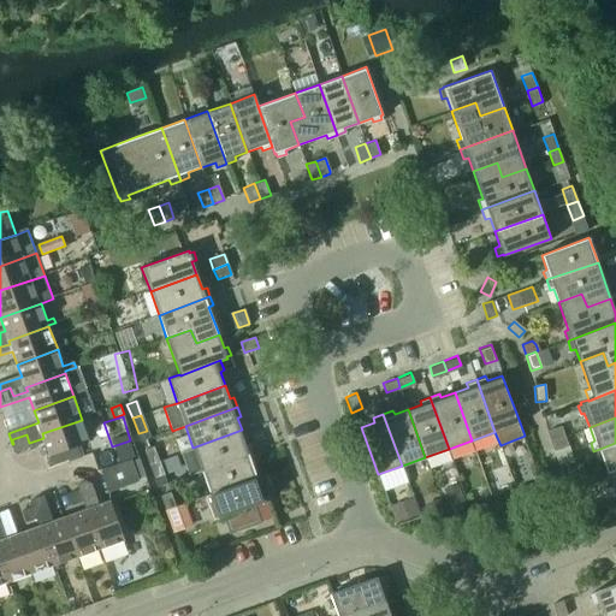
[(51,457),(90,444),(82,420),(42,433),(43,438),(29,443),(27,434),(12,439),(13,444),(12,444),(16,455),(46,444),(51,457)]
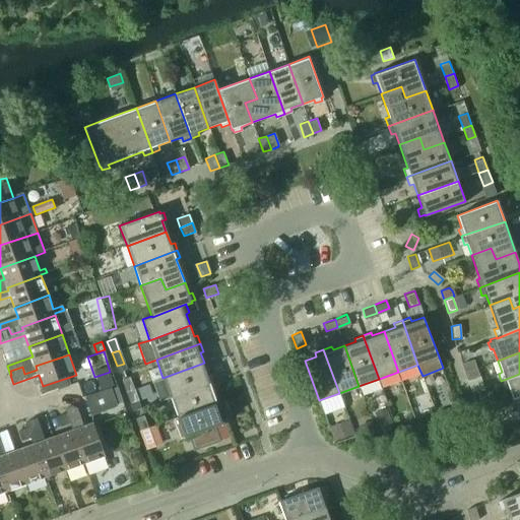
[(475,368),(472,360),(461,364),(464,372),(475,368)]
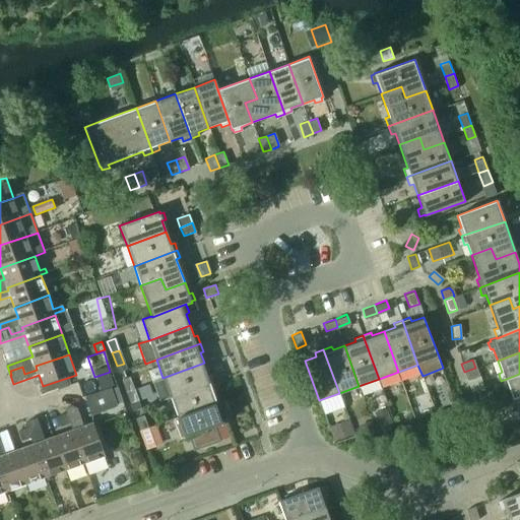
[(171,398),(214,382),(211,375),(208,376),(204,363),(163,378),(151,382),(158,401),(170,397),(171,398)]
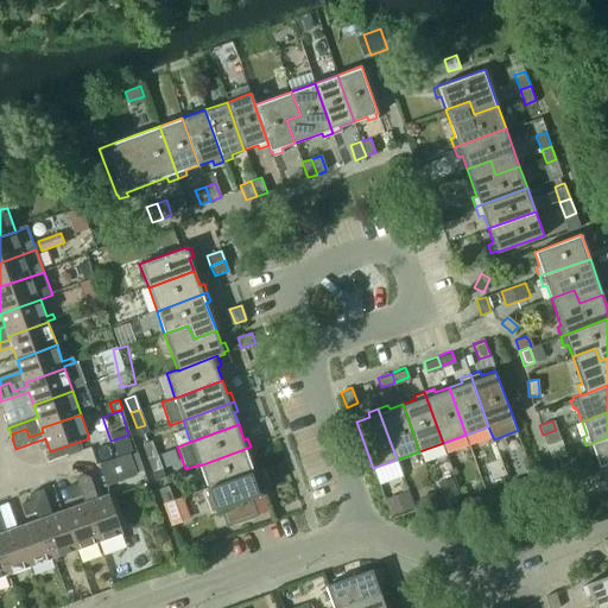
[(559,441),(556,430),(543,435),(546,445),(559,441)]
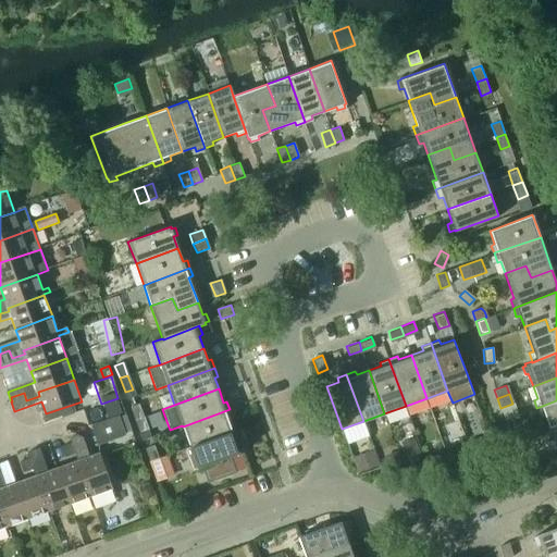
[(548,428),(556,424),(556,400),(536,408),(540,417),(544,416),(548,428)]
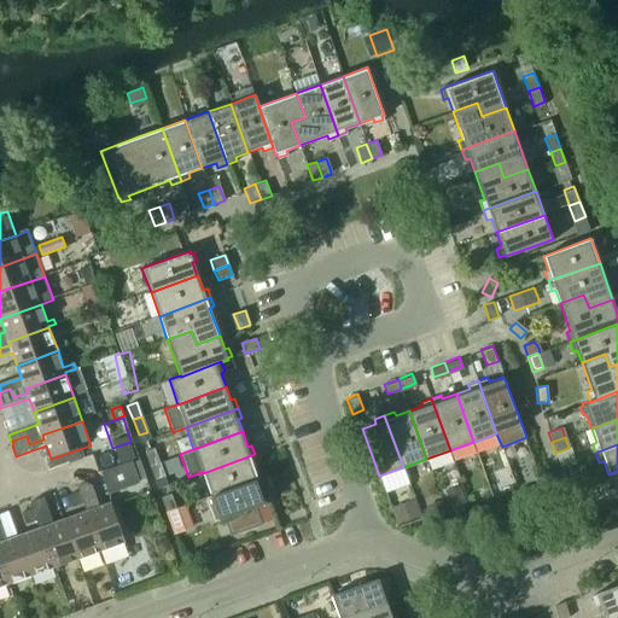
[(158,461),(153,447),(144,450),(150,465),(158,461)]
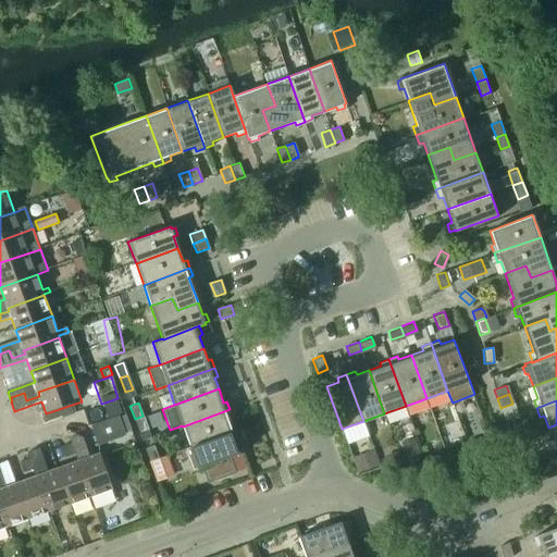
[(189,447),(234,431),(230,419),(233,418),(230,409),(183,426),(189,447)]
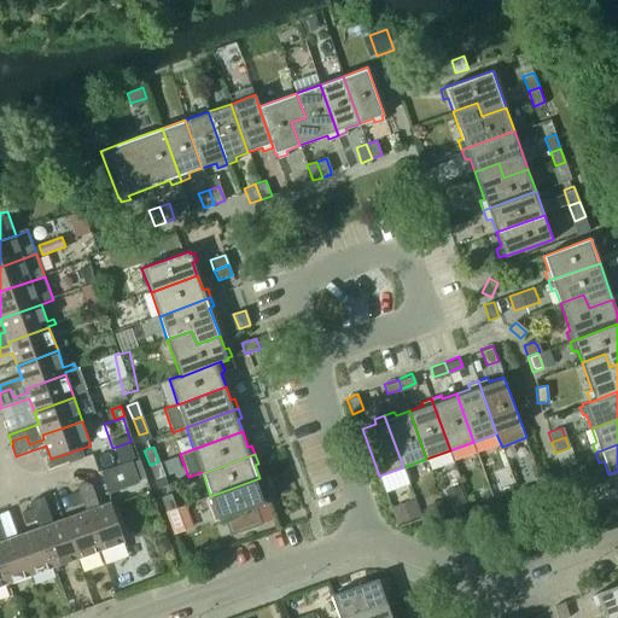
[(130,460),(99,471),(108,494),(147,481),(139,460),(132,462),(130,460)]
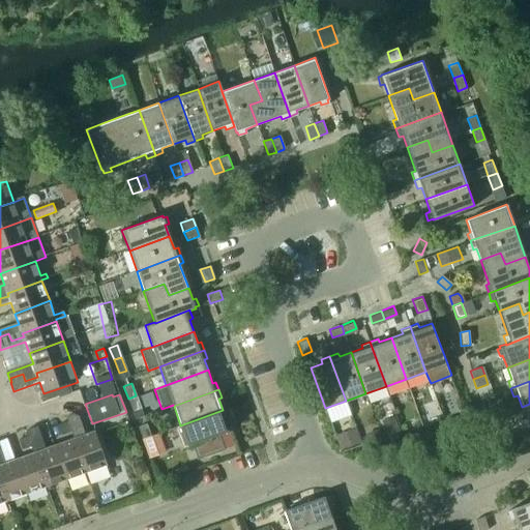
[(141,409),(136,395),(128,399),(134,412),(141,409)]
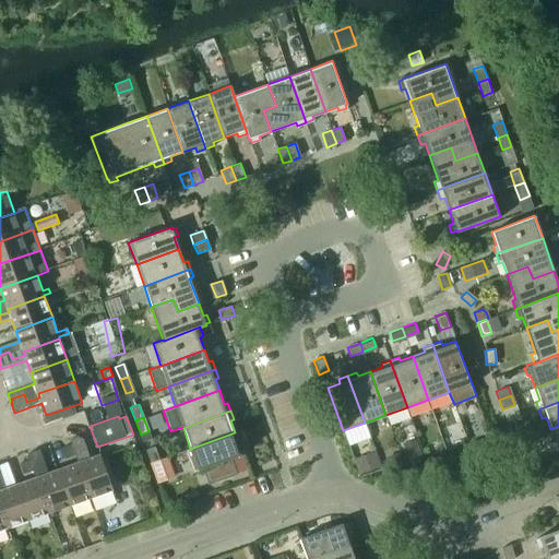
[(526,438),(523,428),(511,433),(514,442),(526,438)]
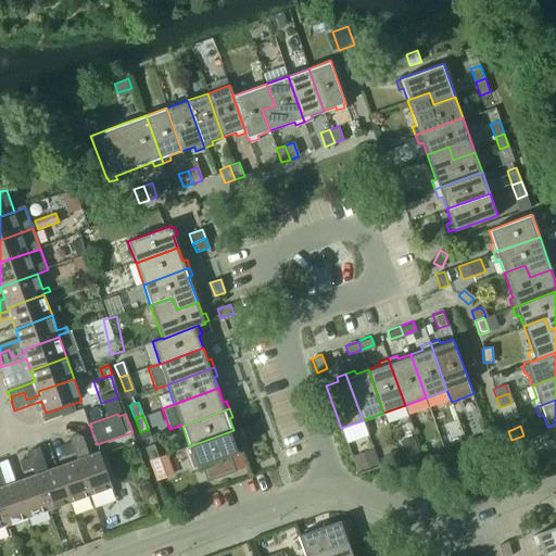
[(238,442),(234,430),(189,446),(198,468),(203,466),(207,480),(235,470),(230,456),(240,452),(240,450),(243,449),(241,441),(238,442)]
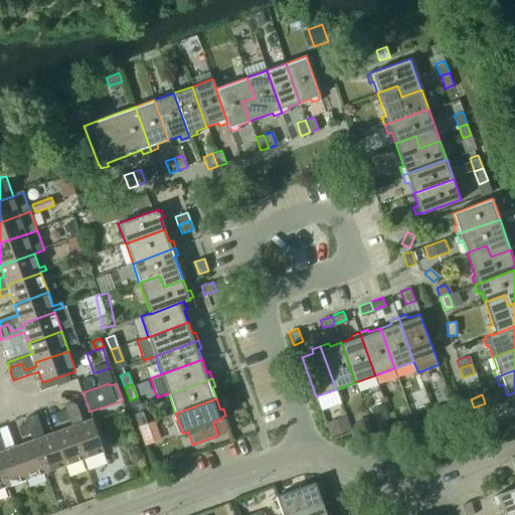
[(83,423),(79,413),(77,406),(72,403),(65,406),(67,411),(70,420),(73,426),(72,426),(86,462),(106,455),(94,419),(83,423)]
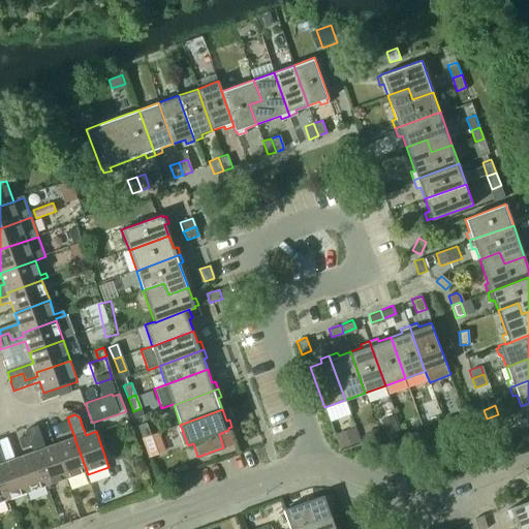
[(501,423),(498,414),(487,418),(490,428),(501,423)]
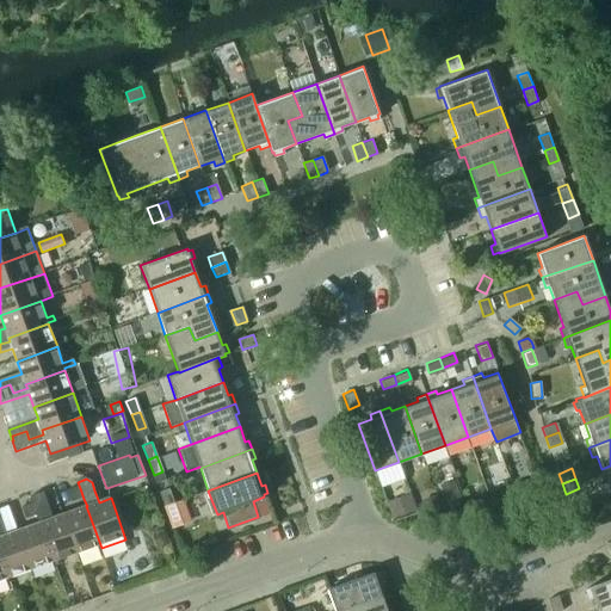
[(456,481),(440,486),(446,503),(462,498),(456,481)]
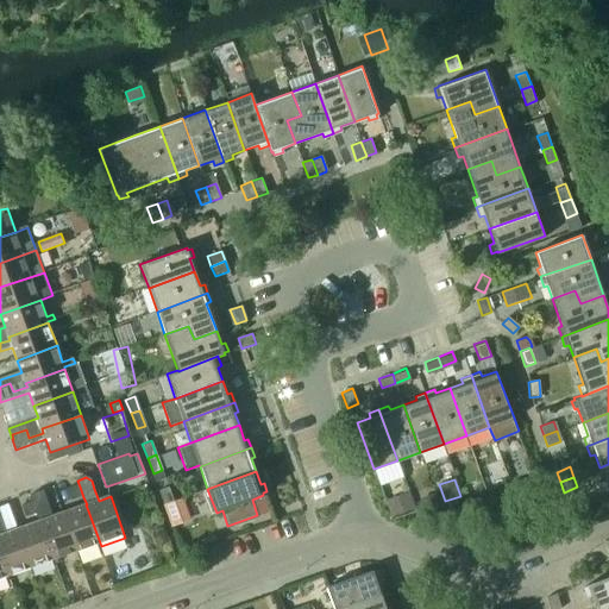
[(80,487),(68,490),(73,502),(83,497),(80,487)]
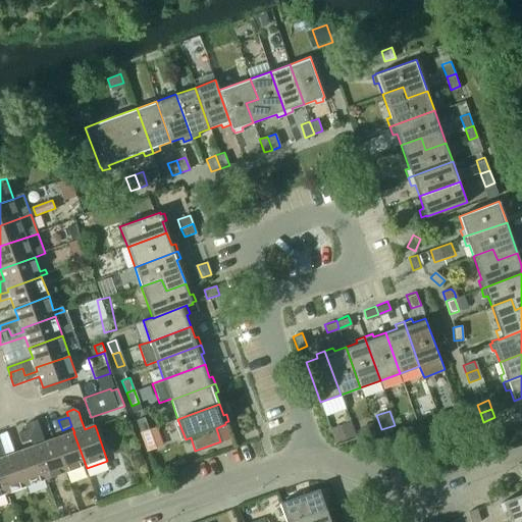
[(149,430),(145,417),(137,420),(141,433),(149,430)]
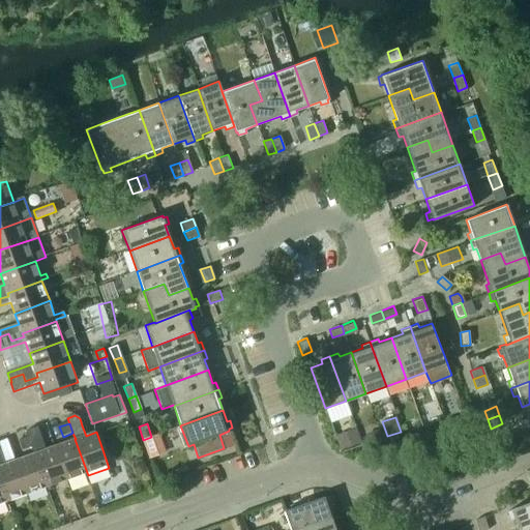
[(36,453),(49,489),(68,481),(56,446),(47,449),(38,428),(27,432),(29,438),(32,447),(35,453),(36,453)]
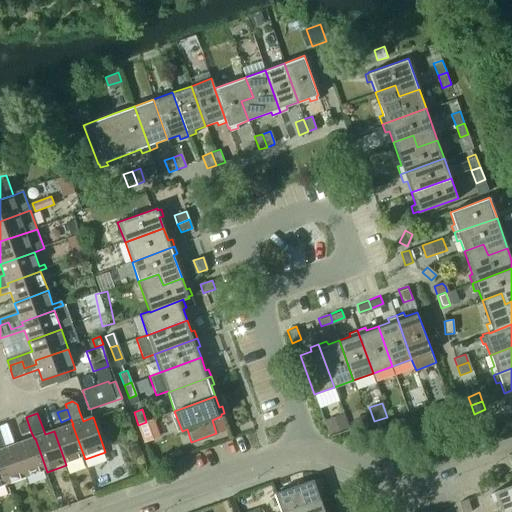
[(343,414),(324,421),(329,435),(349,428),(343,414)]
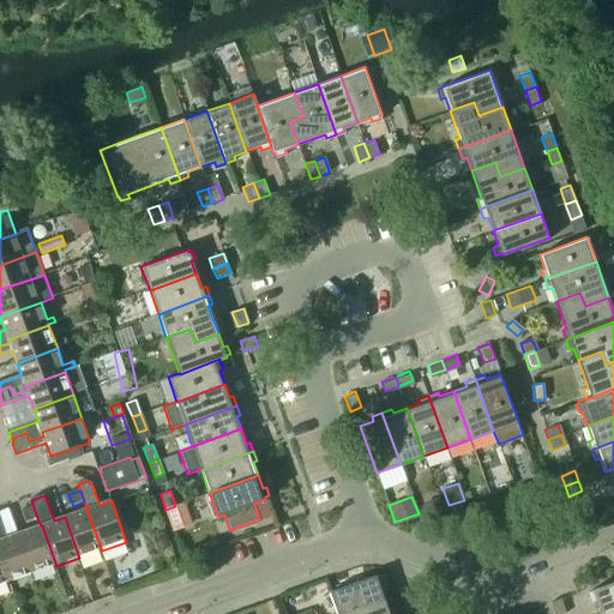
[(180,519),(175,506),(166,510),(170,523),(180,519)]
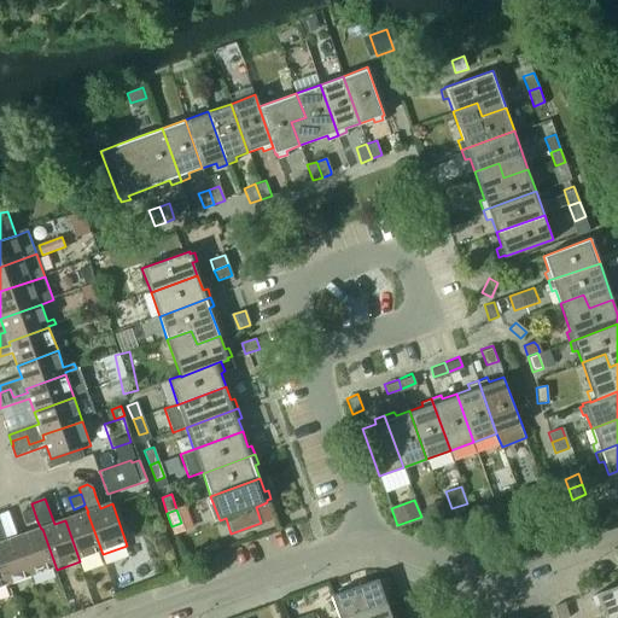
[(34,511),(23,514),(28,525),(38,522),(34,511)]
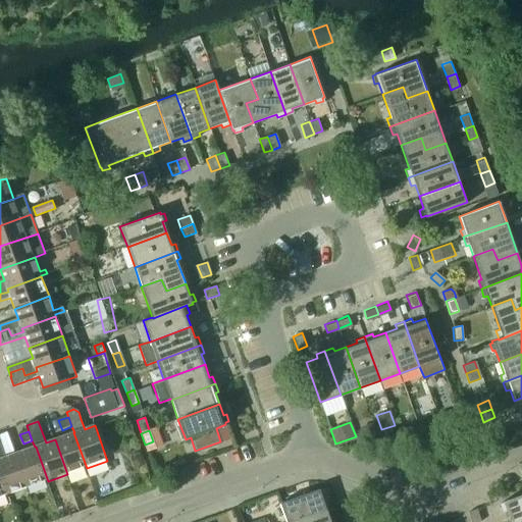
[(67,474),(87,468),(73,432),(55,439),(67,474)]
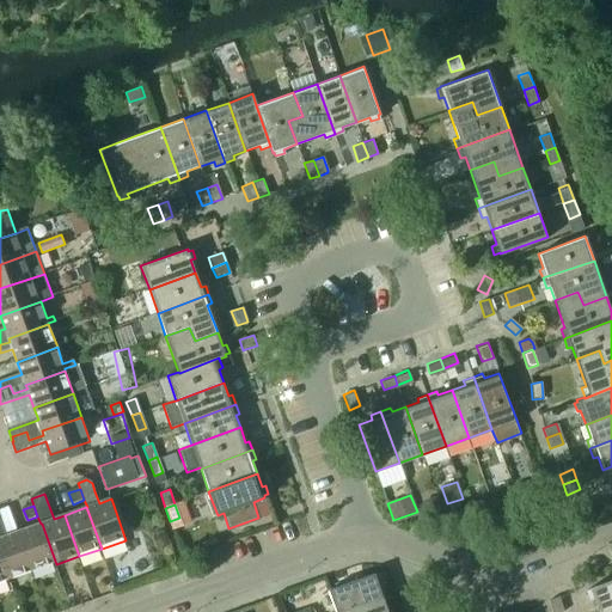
[(0,520),(0,555),(10,581),(34,573),(18,532),(6,537),(0,520)]
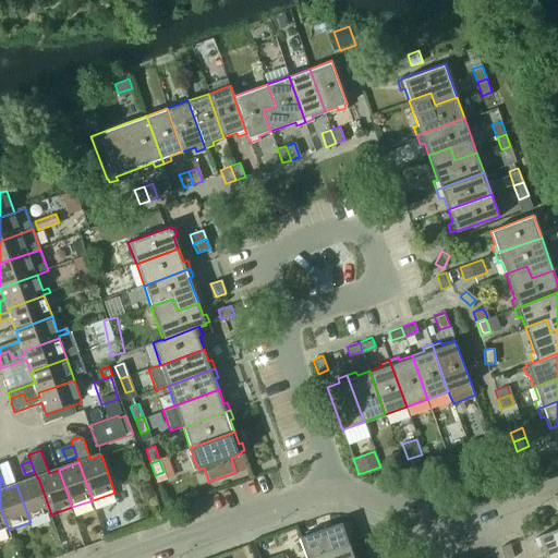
[(16,485),(31,522),(51,514),(38,477),(37,477),(16,485)]
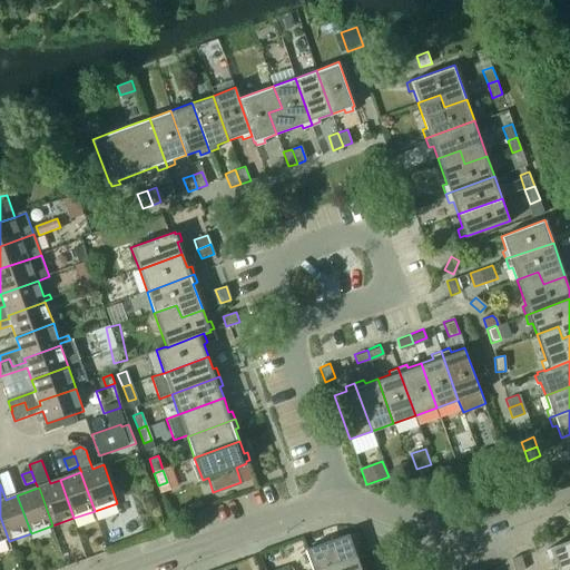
[(349,534),(305,549),(313,569),(315,569),(356,556),(349,534)]
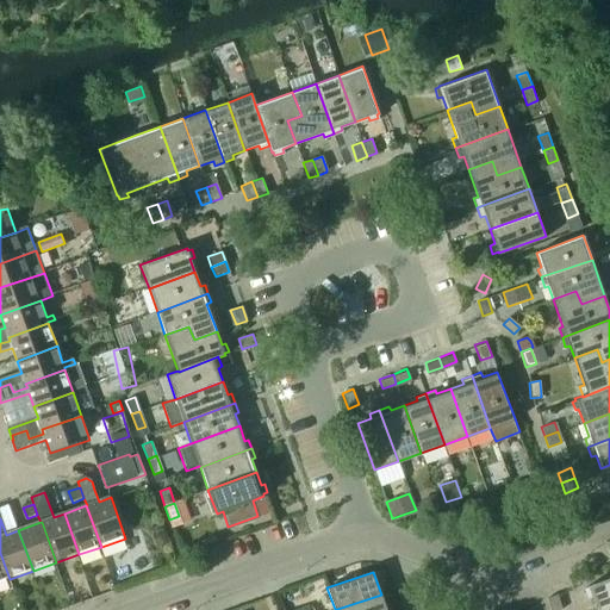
[(591,596),(596,609),(609,604),(609,576),(587,585),(589,587),(584,589),(586,597),(591,596)]
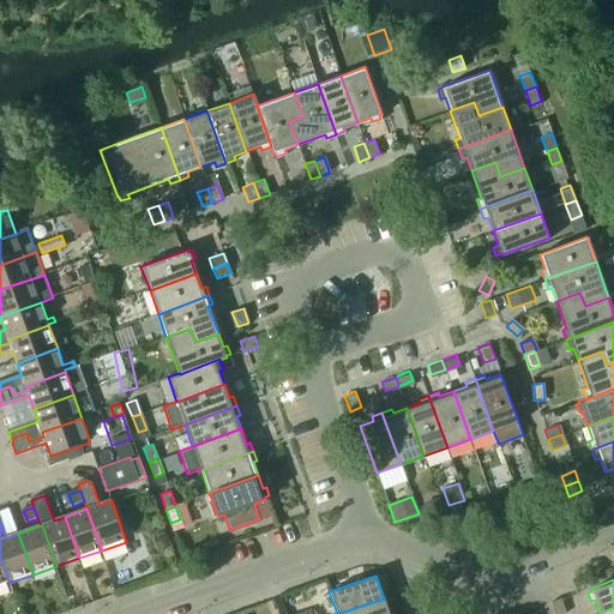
[(559,613),(566,612),(561,597),(552,601),(555,613),(559,613)]
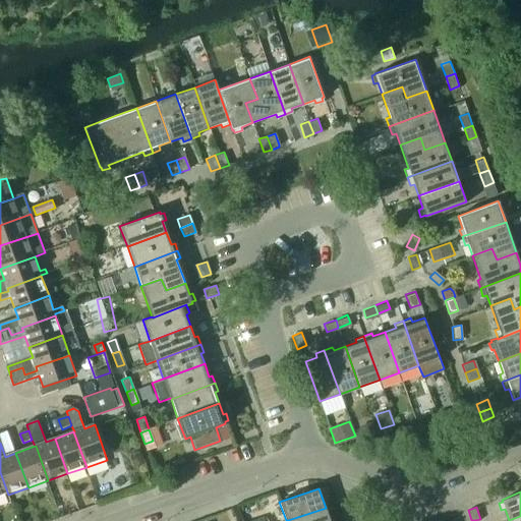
[(330,520),(326,508),(288,520),(330,520)]
